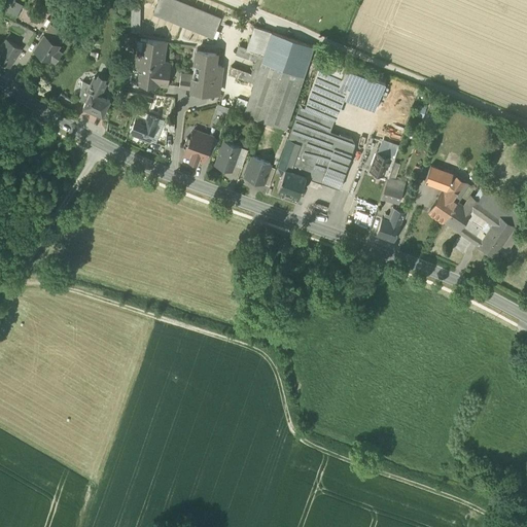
[(5,0),(0,10),(0,11),(13,20),(22,4),(13,0),(12,0),(5,0)]
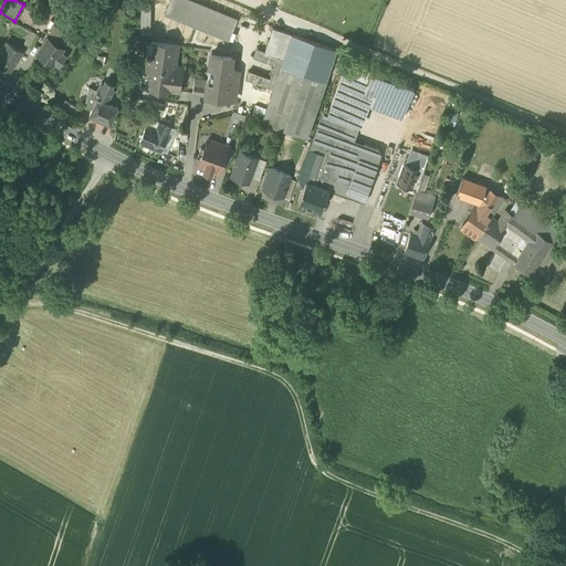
[(169,0),(165,13),(229,40),(237,19),(190,0),(169,0)]
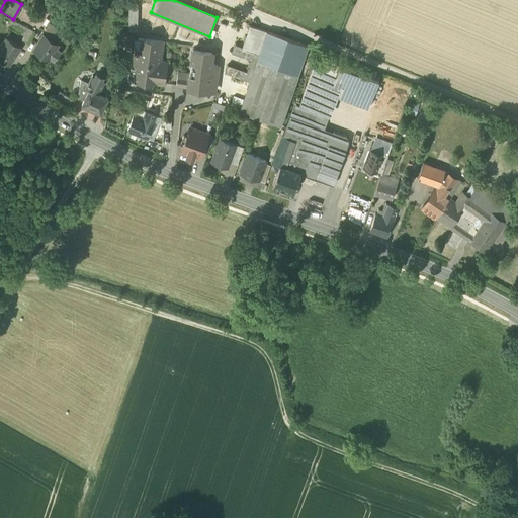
[(128,3),(128,28),(138,28),(138,3),(128,3)]
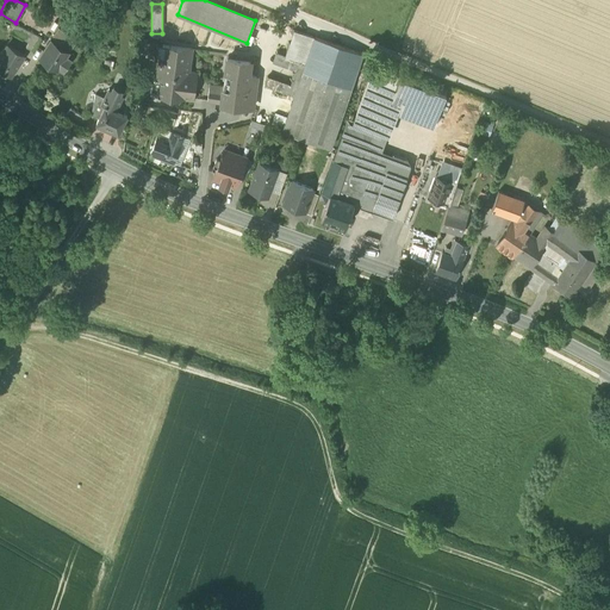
[(25,47),(33,51),(42,37),(16,23),(10,32),(29,41),(25,47)]
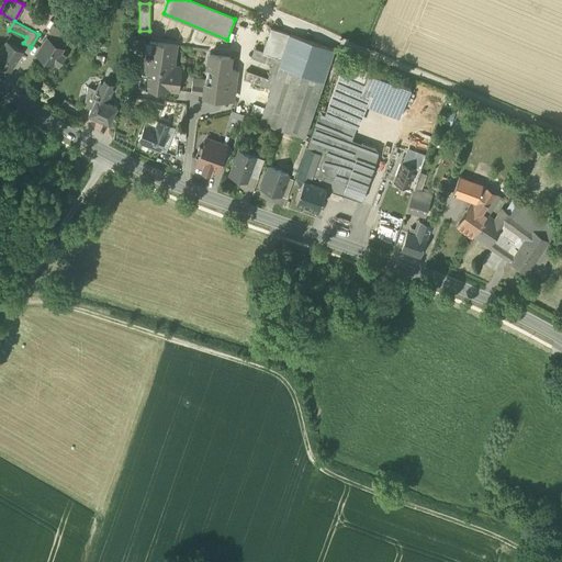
[(55,24),(52,29),(60,35),(63,32),(64,31),(55,24)]
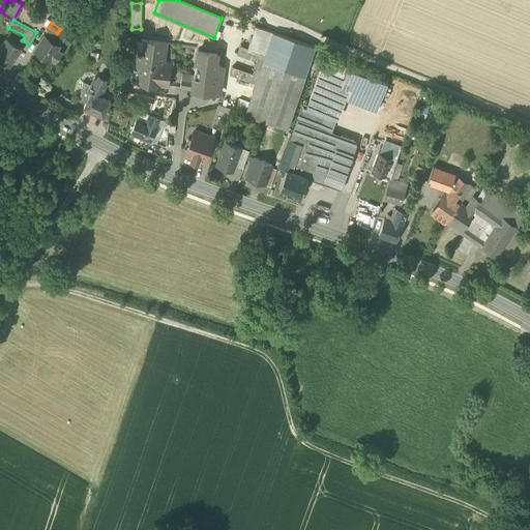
[(256,24),(246,49),(265,55),(274,31),(256,24)]
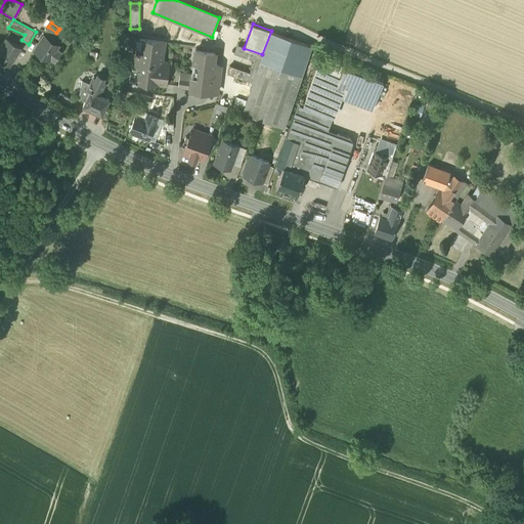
[(43,34),(44,34),(59,44),(66,34),(58,30),(56,33),(48,27),(43,34)]
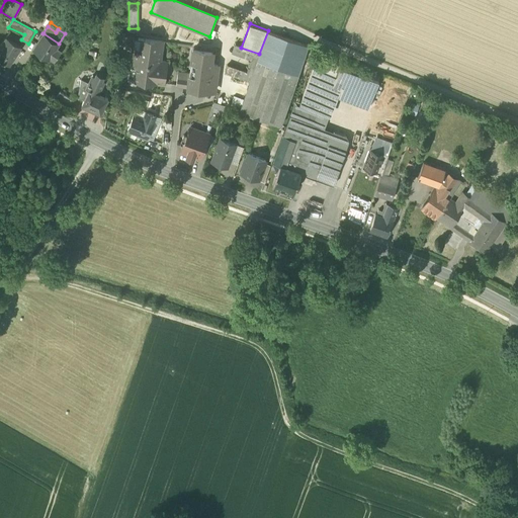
[(308,44),(268,30),(259,54),(250,81),(240,110),(255,115),(280,123),(308,44)]
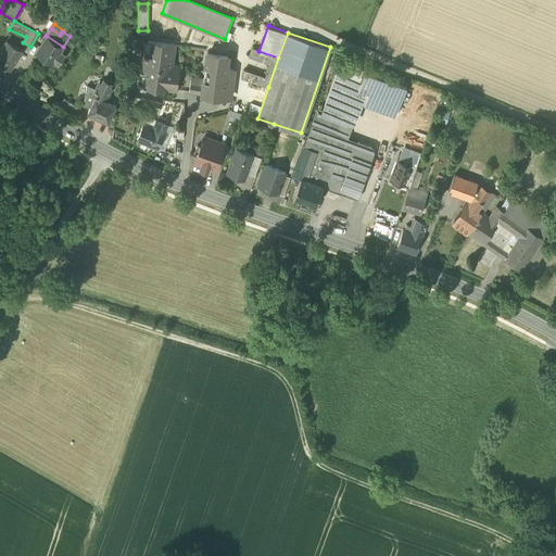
[(60,51),(63,47),(47,36),(43,39),(41,41),(42,42),(36,51),(52,62),(53,60),(59,63),(64,53),(60,51)]
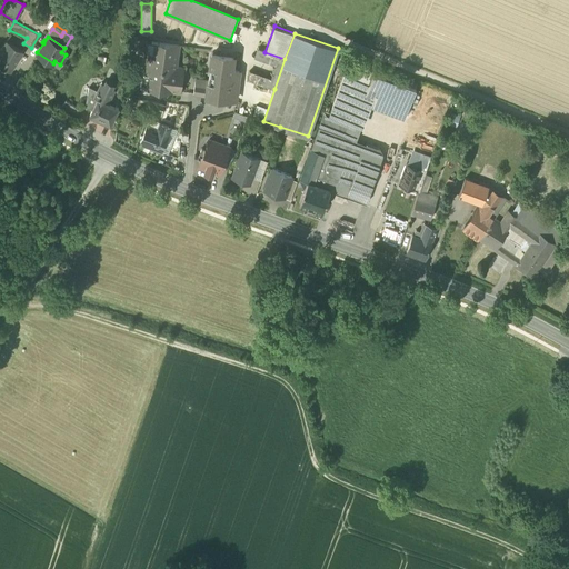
[(0,51),(0,62),(11,70),(23,51),(7,40),(0,51)]
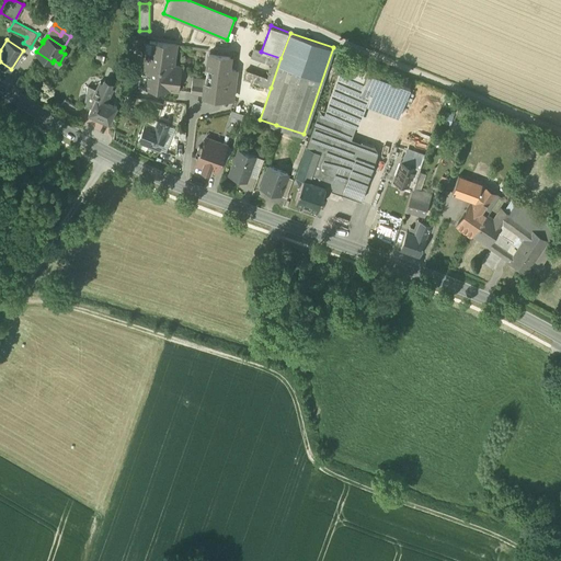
[(140,84),(178,90),(179,77),(180,67),(174,66),(173,66),(176,45),(150,41),(146,72),(141,71),(140,71),(138,86),(140,86),(140,84)]
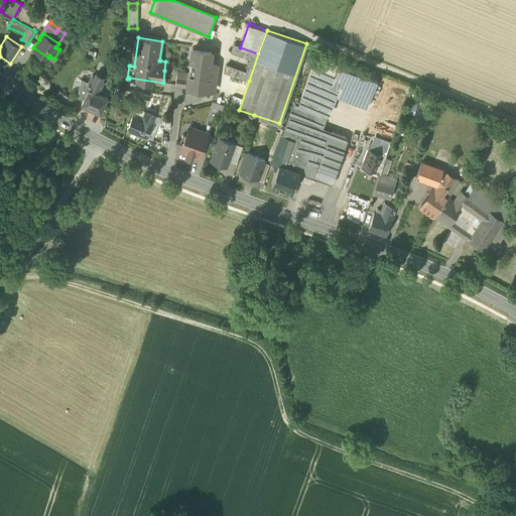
[(23,44),(11,63),(17,68),(29,48),(23,44)]
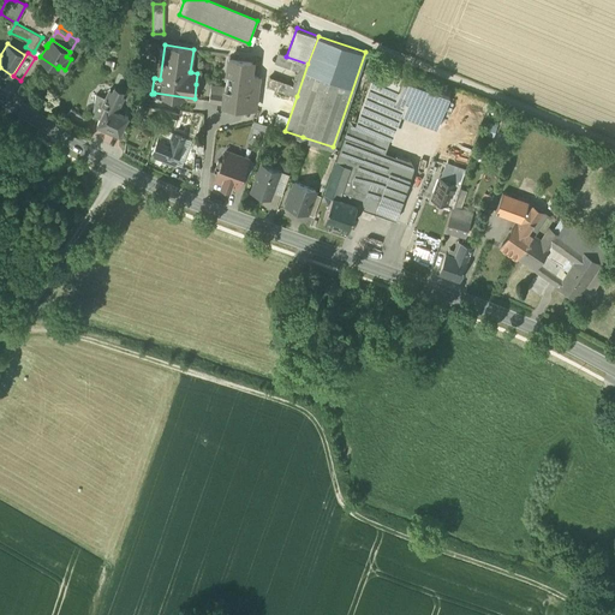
[(297,96),(308,64),(286,57),(278,53),(275,61),(298,70),(293,85),(270,77),(267,85),(297,96)]
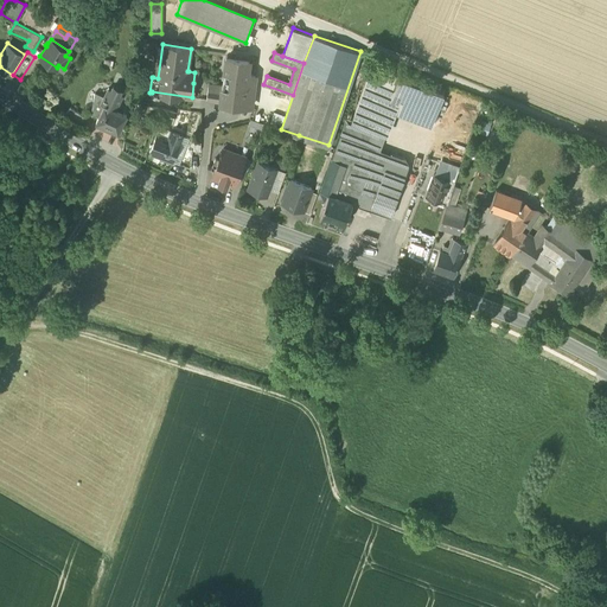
[(223,85),(246,89),(247,75),(249,61),(227,57),(223,85)]
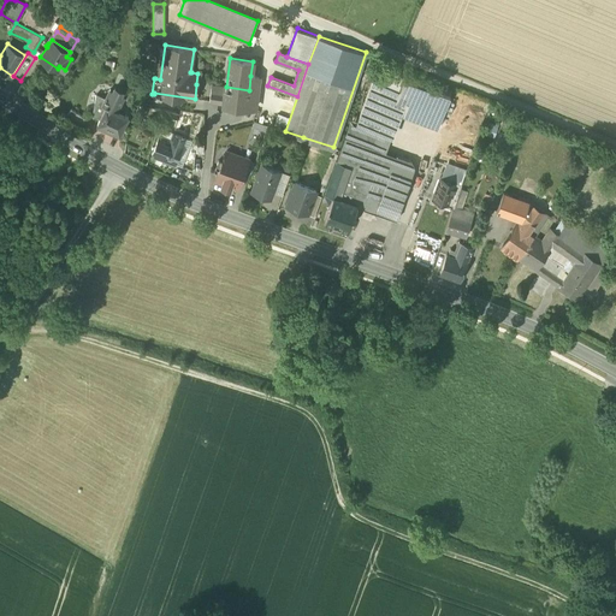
[(105,67),(119,70),(120,63),(106,59),(105,67)]
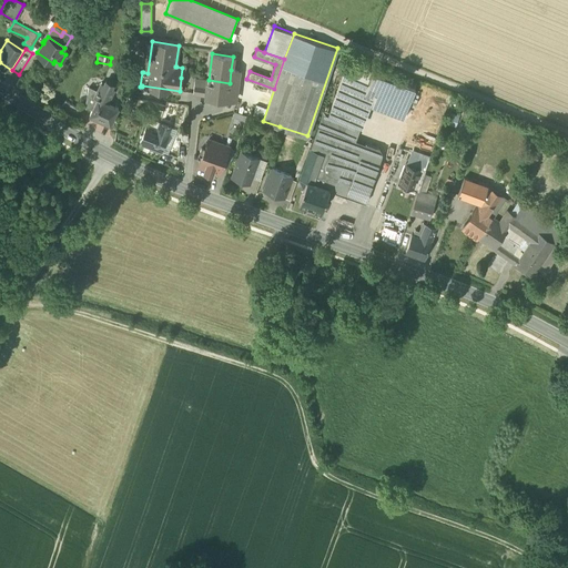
[(254,57),(250,71),(271,79),(275,64),(254,57)]
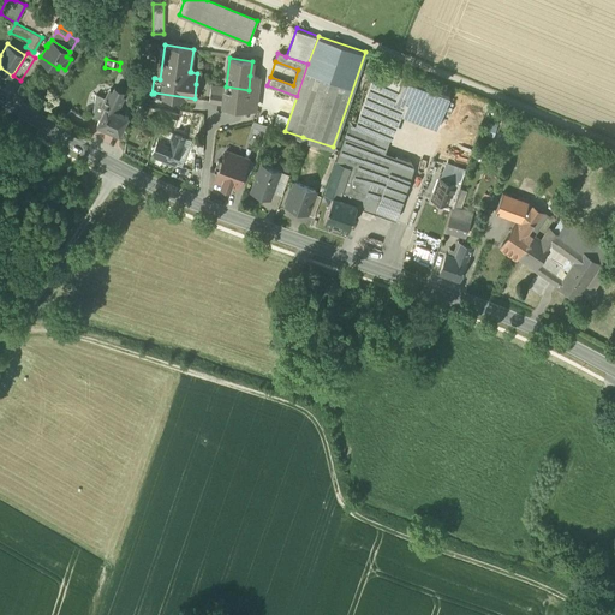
[(372,79),(400,89),(404,77),(405,75),(377,65),(372,79)]
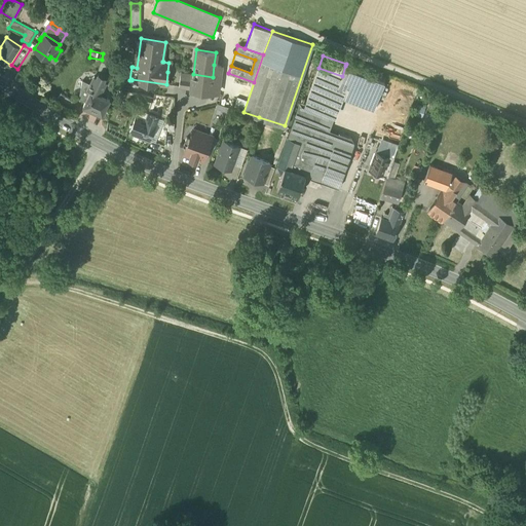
[(346,64),(345,66),(384,80),(386,76),(347,62),(346,64)]
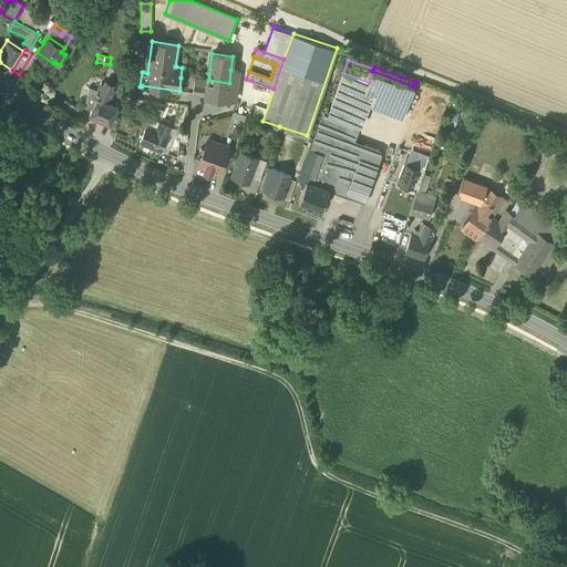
[(238,71),(230,70),(229,83),(236,84),(238,71)]
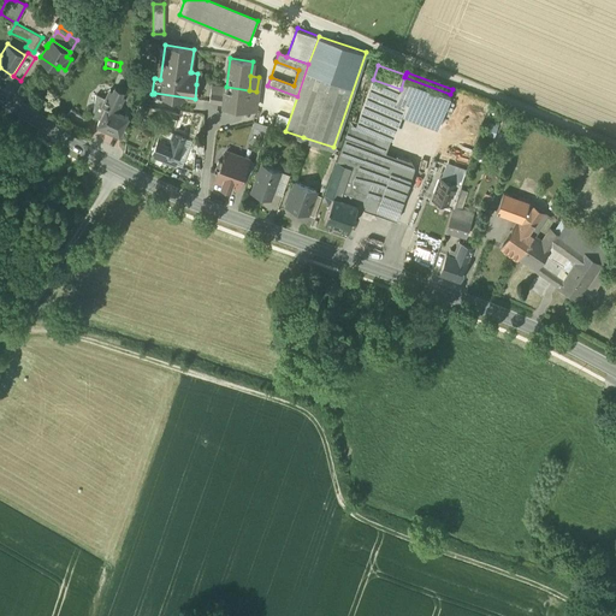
[(437,128),(450,94),(404,77),(401,89),(409,93),(401,116),(437,128)]
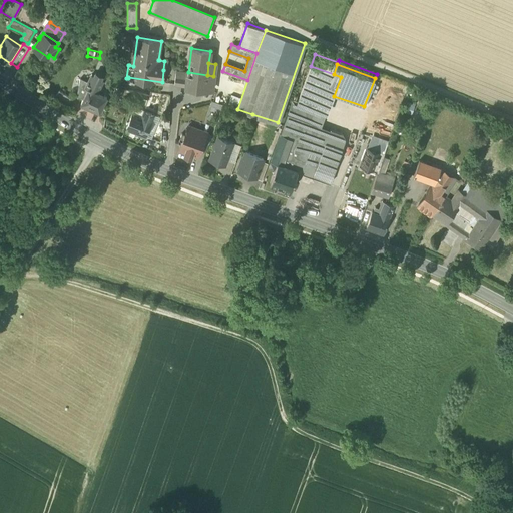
[(298,102),(320,111),(334,74),(311,66),(298,102)]
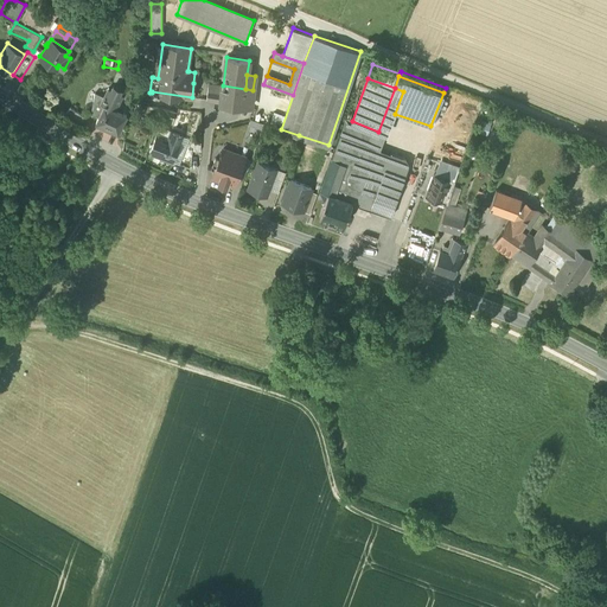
[(243,106),(246,89),(223,85),(222,89),(221,102),(243,106)]
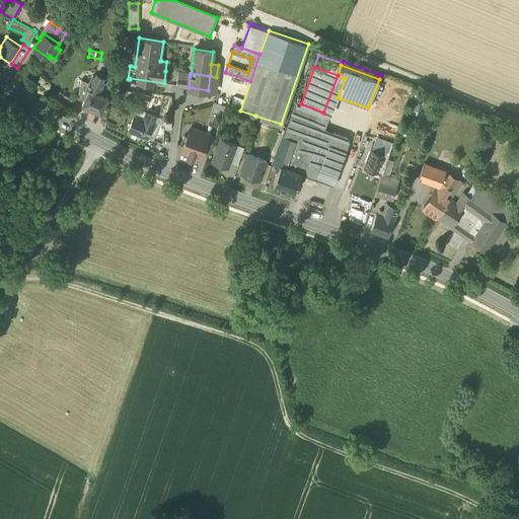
[(176,85),(189,87),(190,76),(177,74),(176,85)]
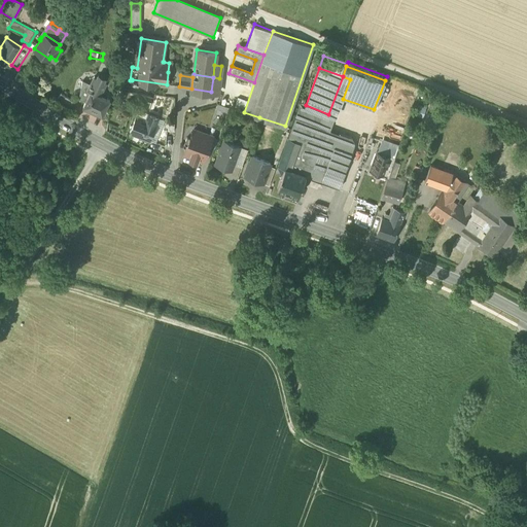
[(350,79),(343,76),(328,114),(335,116),(337,117),(343,99),(350,79)]
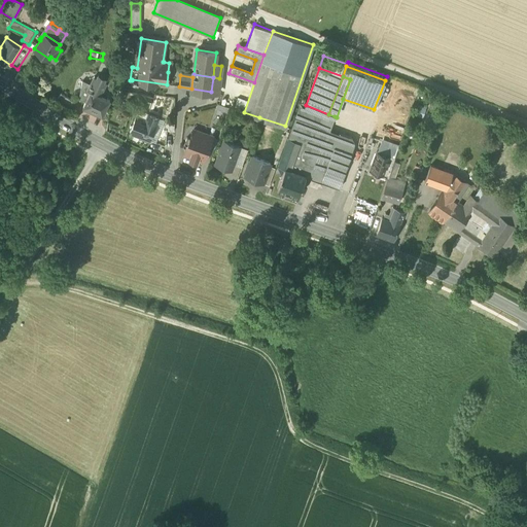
[(88,90),(91,91),(100,95),(106,82),(94,77),(91,84),(88,90)]
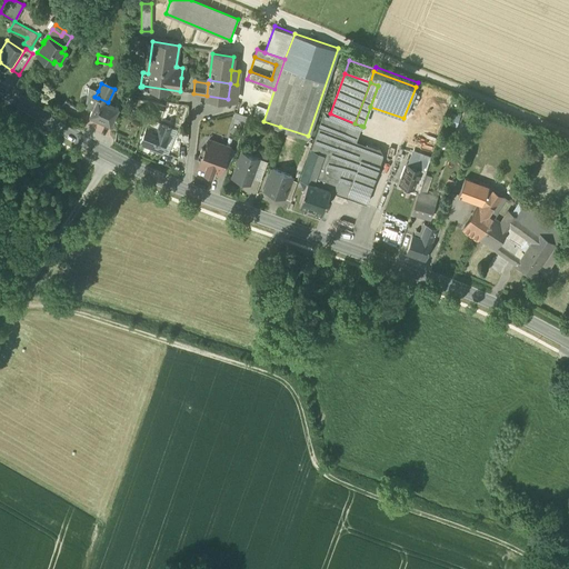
[(237,85),(230,83),(228,99),(236,99),(237,85)]
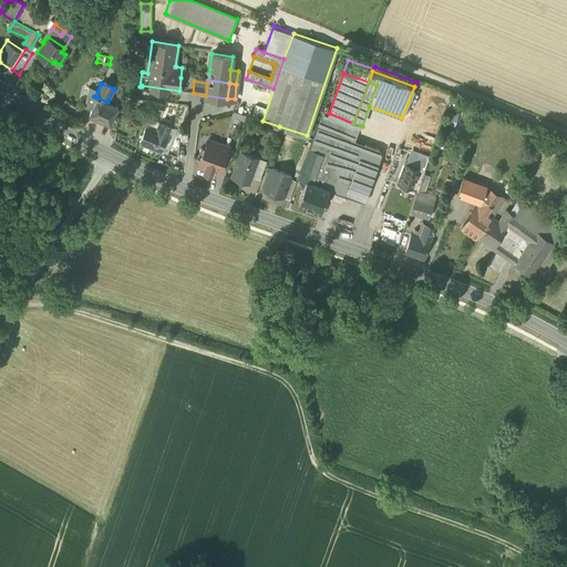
[(85,105),(92,110),(98,98),(94,96),(98,91),(89,86),(85,105)]
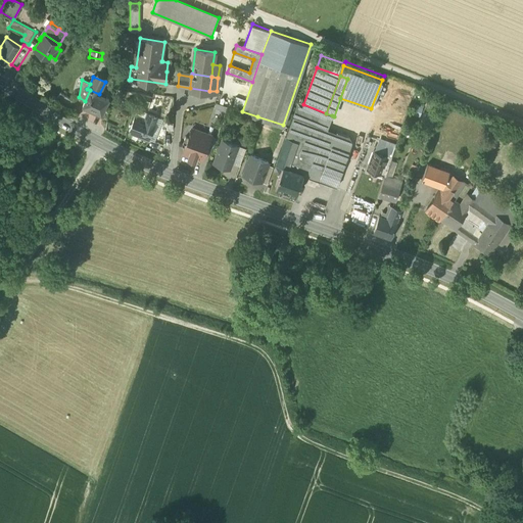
[(109,99),(99,94),(90,90),(85,101),(83,105),(101,113),(109,99)]
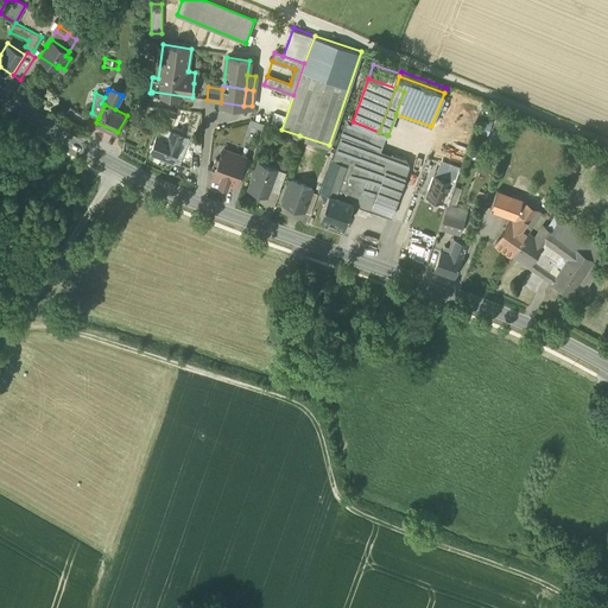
[(84,116),(70,107),(67,113),(80,121),(84,116)]
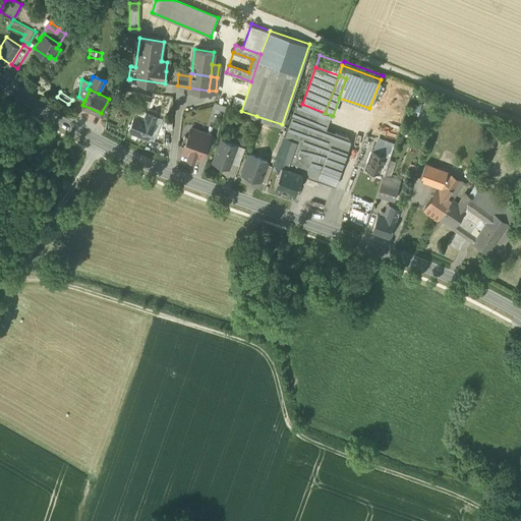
[(326,128),(331,115),(325,113),(302,104),(296,102),(291,115),(316,124),(315,125),(326,128)]
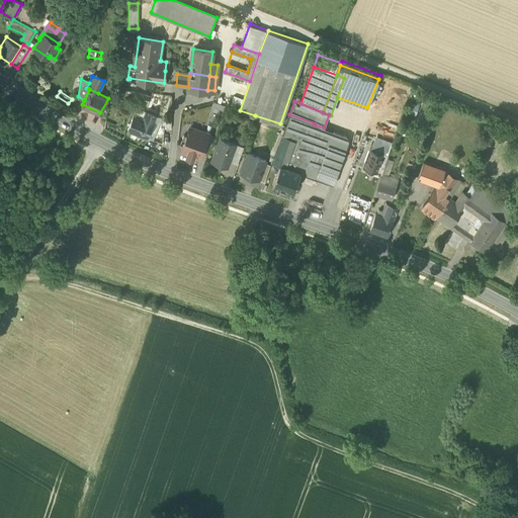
[(419,105),(411,102),(408,112),(416,115),(419,105)]
